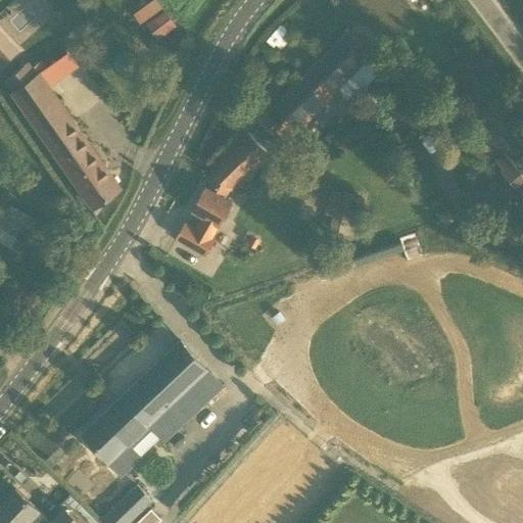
[(164,9),(146,25),(158,40),(177,25),(164,9)]
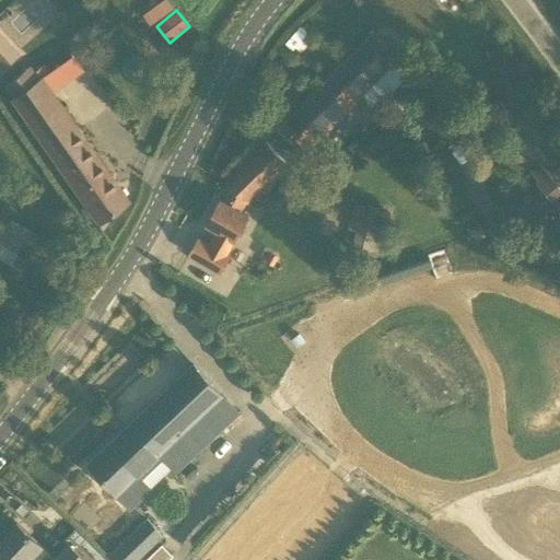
[(295,30),(288,46),(302,53),(310,36),(295,30)]
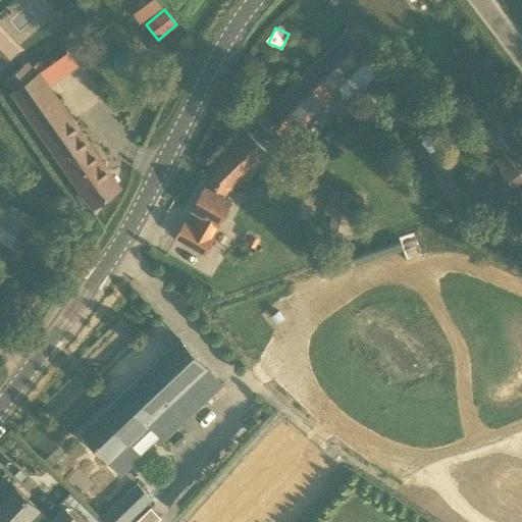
[(286,141),(359,66),(373,52),(350,29),(263,117),(286,141)]
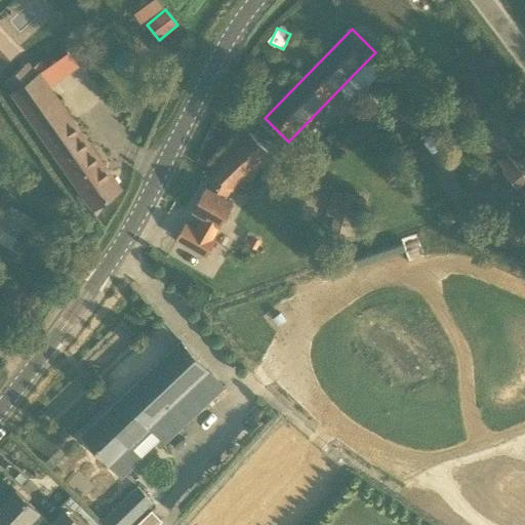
[(0,50),(0,34),(2,33),(0,30),(0,64),(2,67),(9,61),(0,50)]
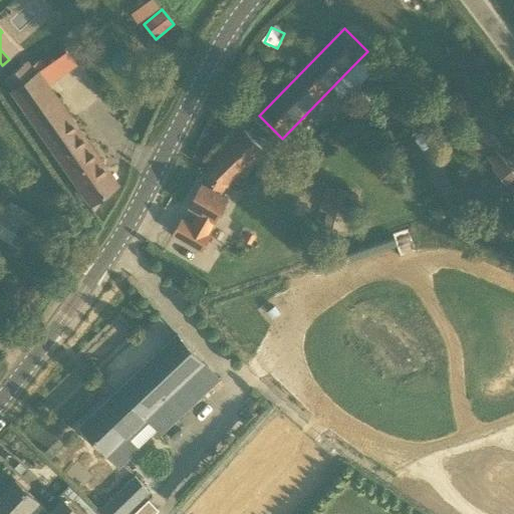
[(1,75),(91,205),(118,185),(27,57),(1,75)]
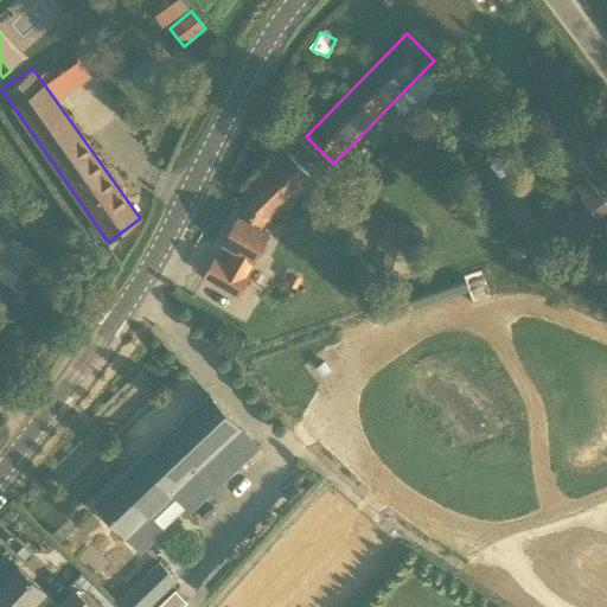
[(244,198),(250,204),(266,219),(267,221),(311,176),(289,154),(244,198)]
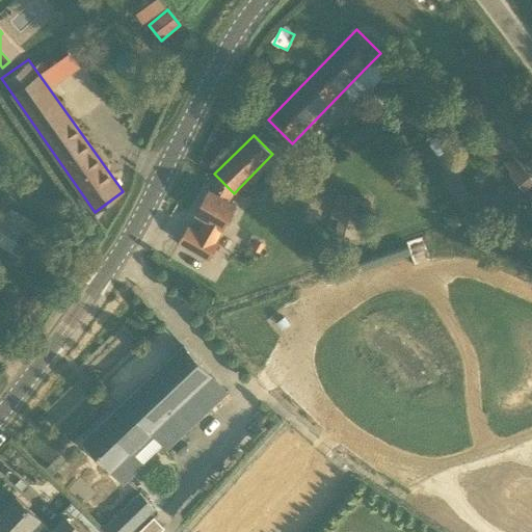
[(524,191),(531,184),(531,178),(513,156),(503,163),(510,171),(508,174),(524,191)]
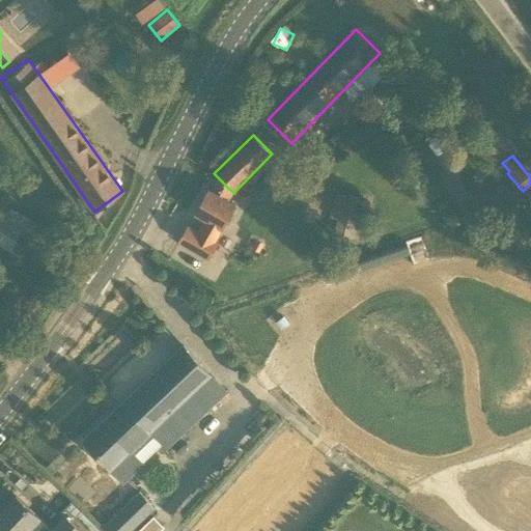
[(232,192),(219,178),(212,191),(207,189),(194,213),(206,220),(198,233),(187,226),(178,241),(206,257),(235,205),(227,200),(232,192)]
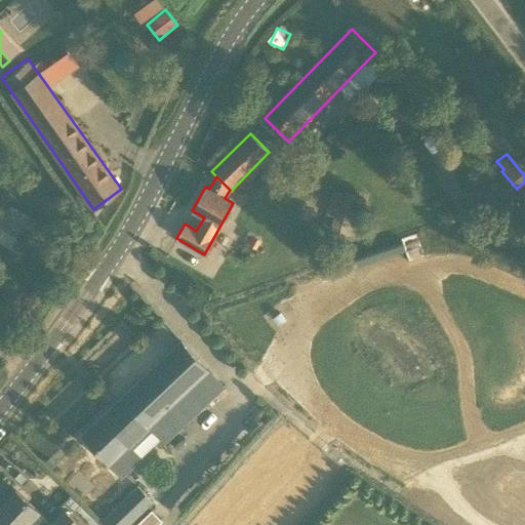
[(9,206),(0,220),(0,226),(26,241),(37,223),(9,206)]
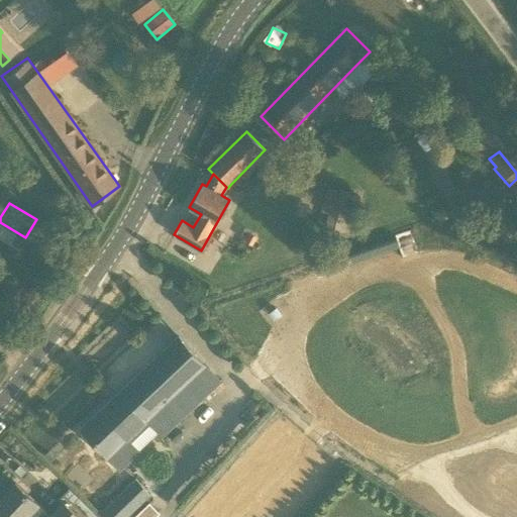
[(82,427),(120,468),(148,441),(151,445),(220,381),(179,336),(82,427)]
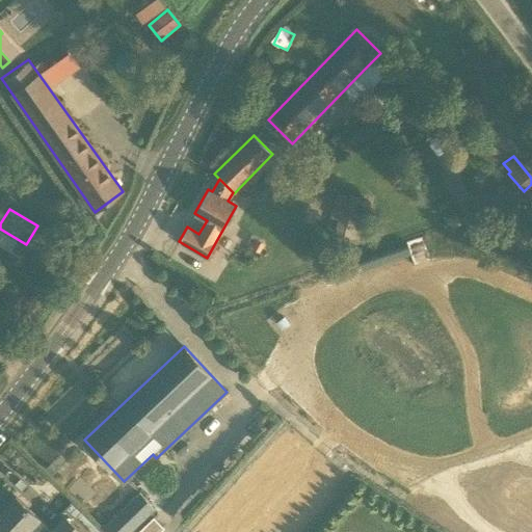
[(139,493),(104,527),(108,531),(129,531),(155,508),(139,493)]
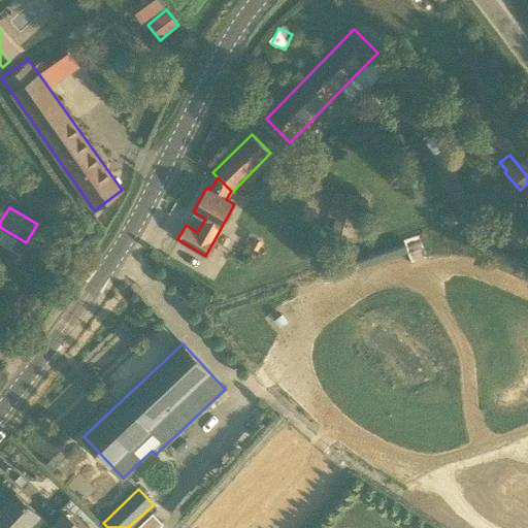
[(52,527),(38,515),(15,493),(0,508),(0,526),(2,527),(25,527),(27,527),(79,527),(65,514),(52,527)]
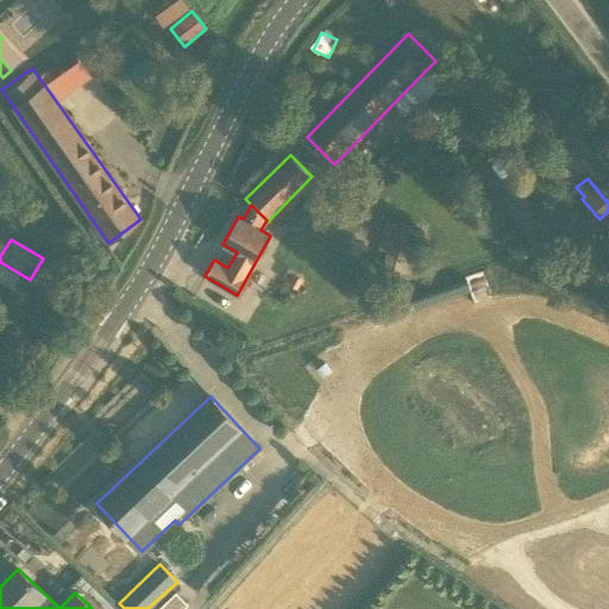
[(176,592),(158,608),(182,608),(187,604),(176,592)]
